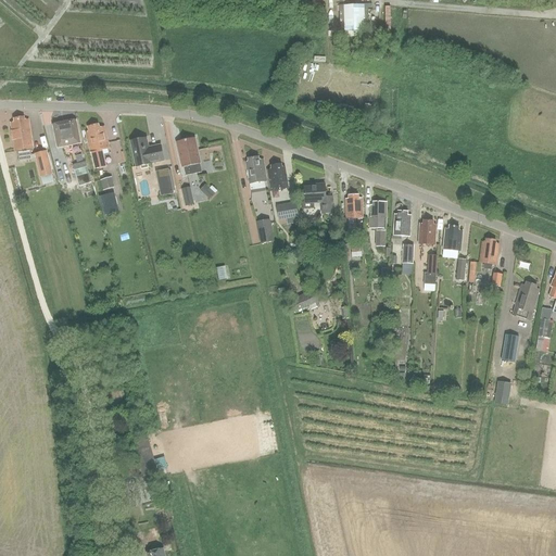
[(341,30),(367,29),(366,3),(340,4),(341,30)]
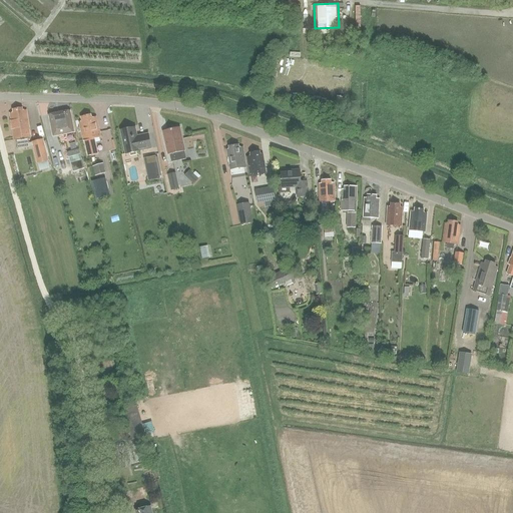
[(14,114),(11,115),(15,140),(16,140),(17,150),(23,149),(22,144),(29,143),(28,138),(30,138),(26,112),(22,113),(21,110),(13,111),(14,114)]
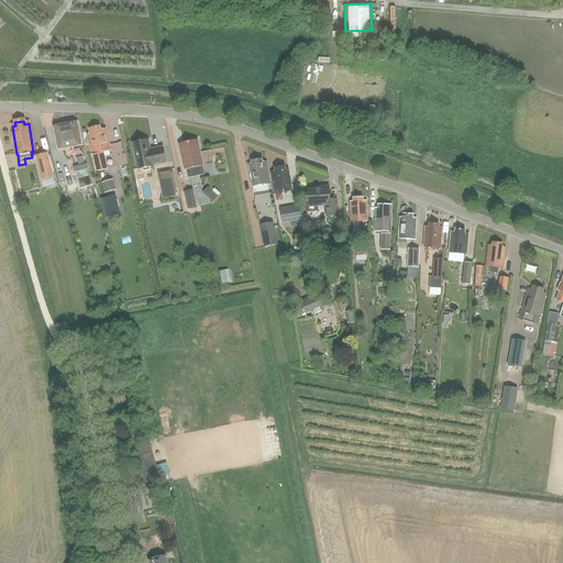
[(59,152),(81,147),(77,123),(55,128),(59,152)]
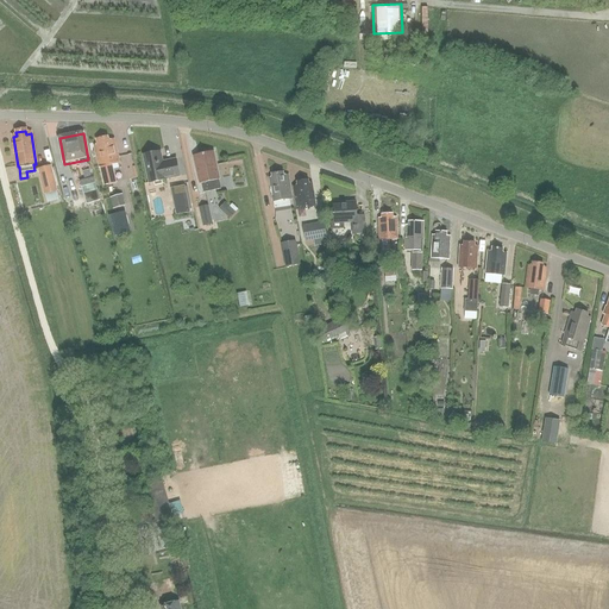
[(110,142),(108,138),(96,140),(98,146),(95,146),(105,187),(117,184),(113,165),(119,164),(114,142),(110,142)]
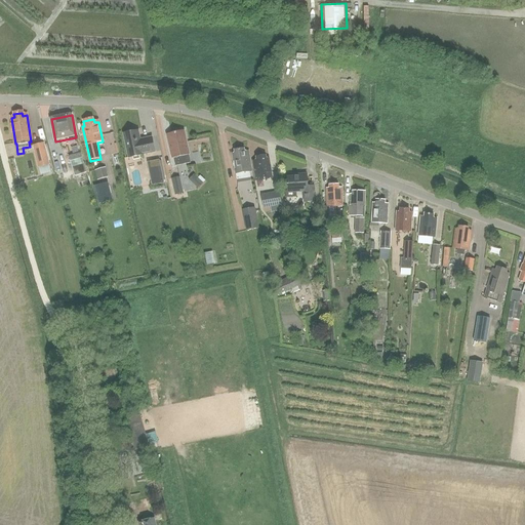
[(124,135),(129,159),(145,156),(156,153),(153,138),(140,140),(139,131),(124,135)]
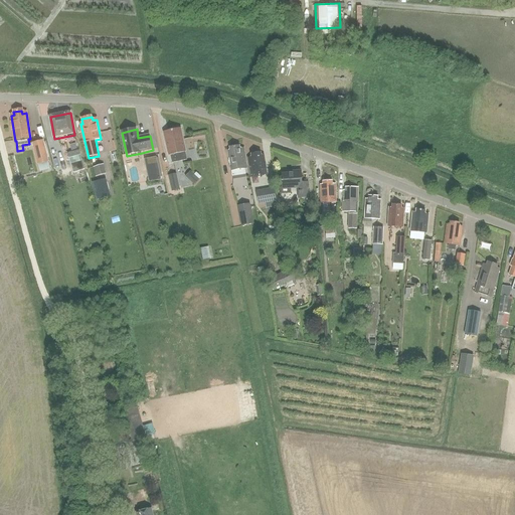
[(171,156),(173,164),(187,160),(185,153),(186,152),(181,129),(168,132),(168,135),(165,136),(169,156),(171,156)]
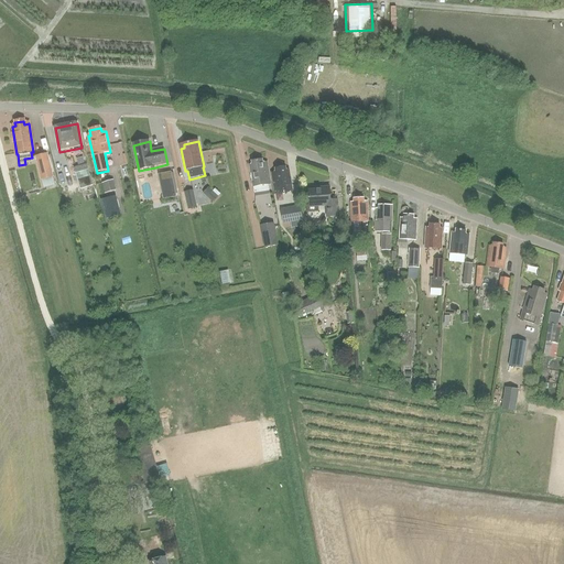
[(47,154),(35,156),(38,162),(43,187),(55,184),(47,154)]
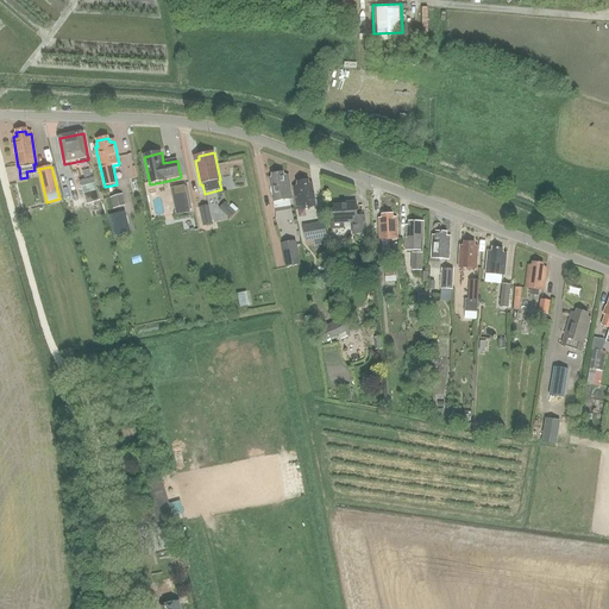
[(90,169),(82,171),(85,180),(93,177),(90,169)]
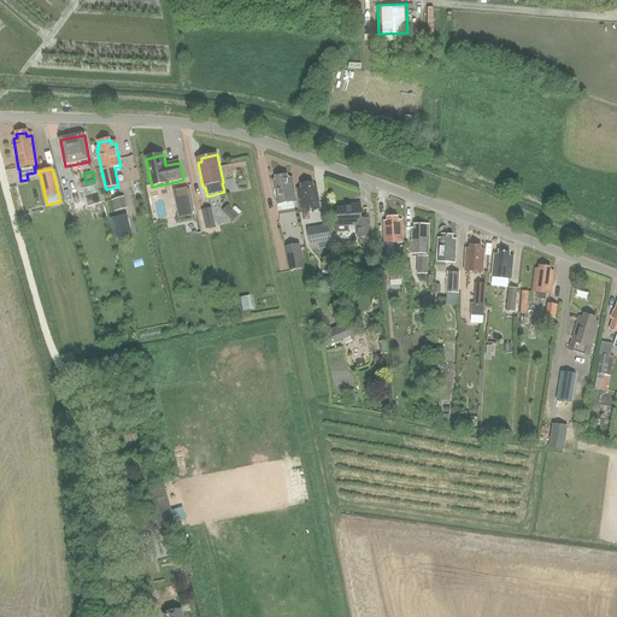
[(277,205),(294,203),(291,177),(287,178),(287,175),(276,177),(276,180),(272,181),(277,205)]
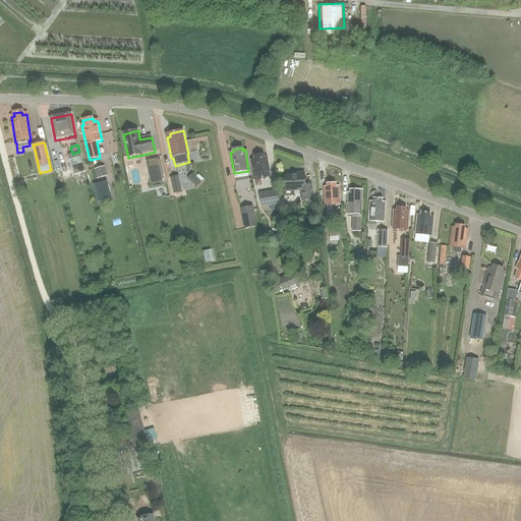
[(72,154),(68,155),(71,166),(82,163),(79,152),(72,154)]
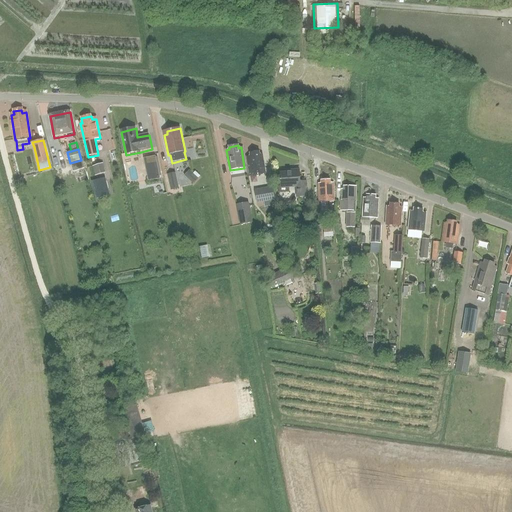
[(250,176),(266,174),(263,154),(260,155),(260,152),(250,153),(251,156),(247,156),(250,176)]
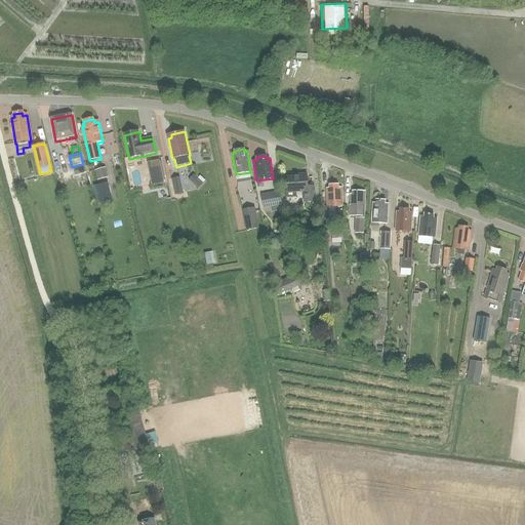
[(159,160),(150,162),(155,186),(164,184),(159,160)]
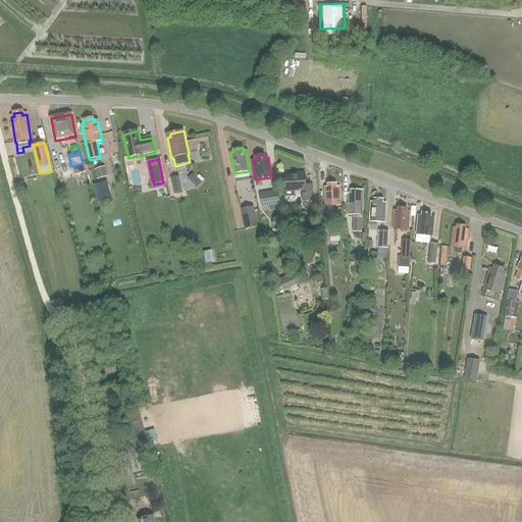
[(74,175),(85,172),(83,163),(71,166),(74,175)]
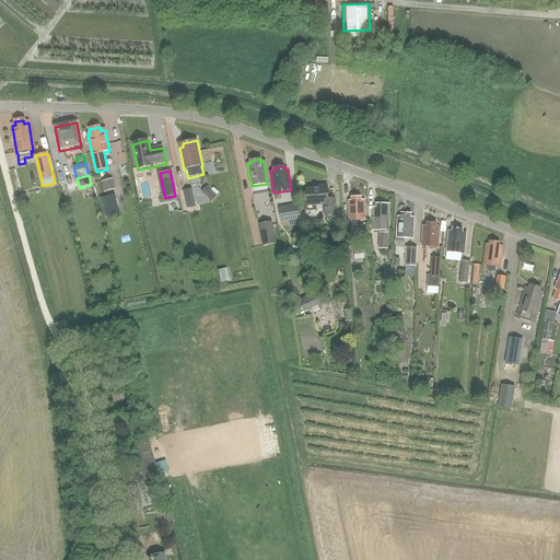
[(104,193),(116,189),(113,179),(101,183),(104,193)]
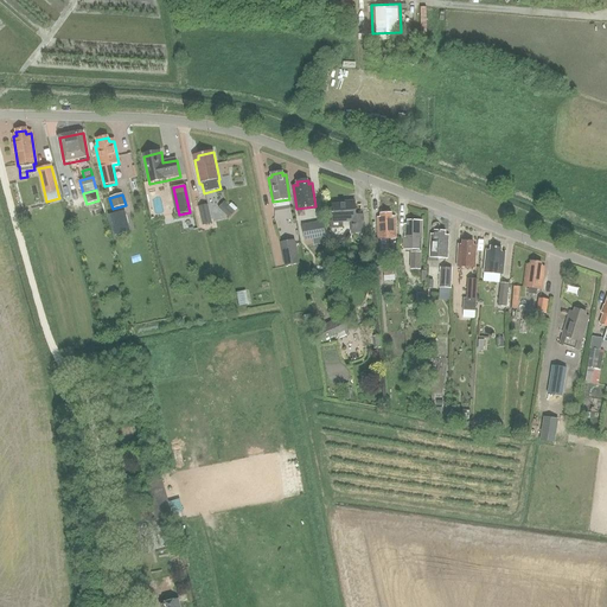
[(334,222),(331,223),(331,229),(345,228),(344,222),(351,221),(352,234),(365,232),(364,217),(357,218),(356,203),(332,205),(334,222)]
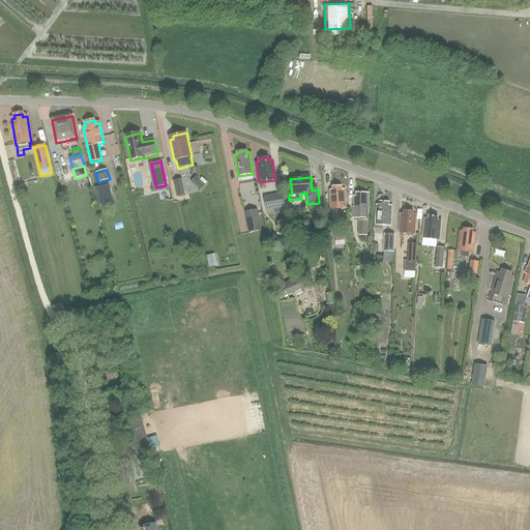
[(176,197),(185,195),(181,179),(173,180),(176,197)]
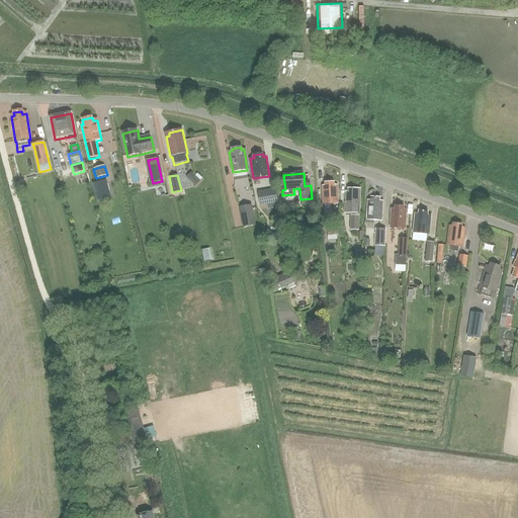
[(195,176),(190,181),(195,186),(200,180),(195,176)]
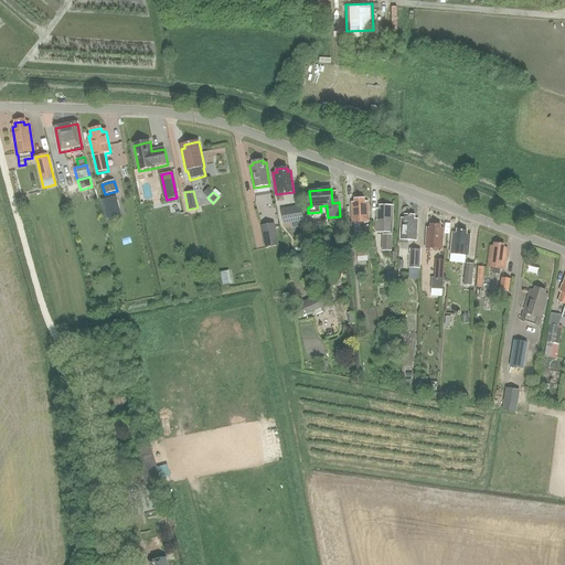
[(116,196),(100,201),(105,220),(120,215),(116,196)]
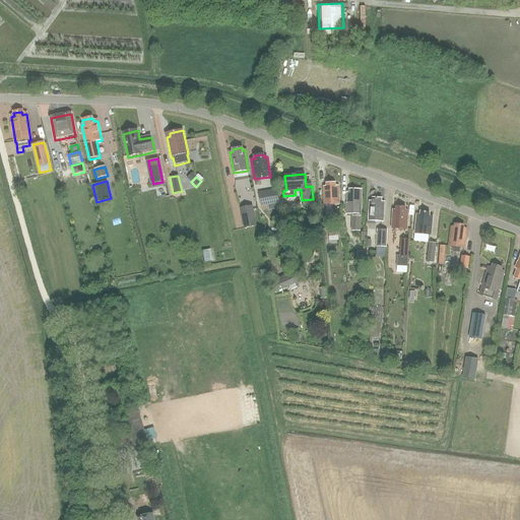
[(333,210),(340,209),(339,186),(336,186),(336,183),(326,183),(326,186),(324,186),(325,205),(333,205),(333,210)]
